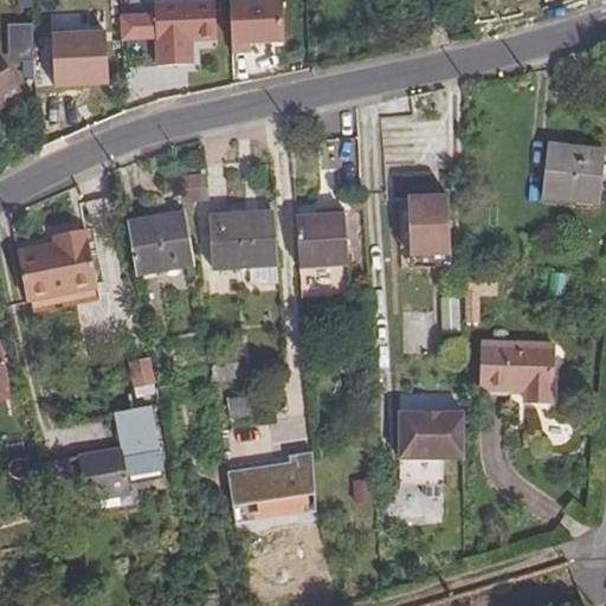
[(282,0),(264,0),(231,5),(234,63),(252,60),(251,52),(285,47),(282,0)]
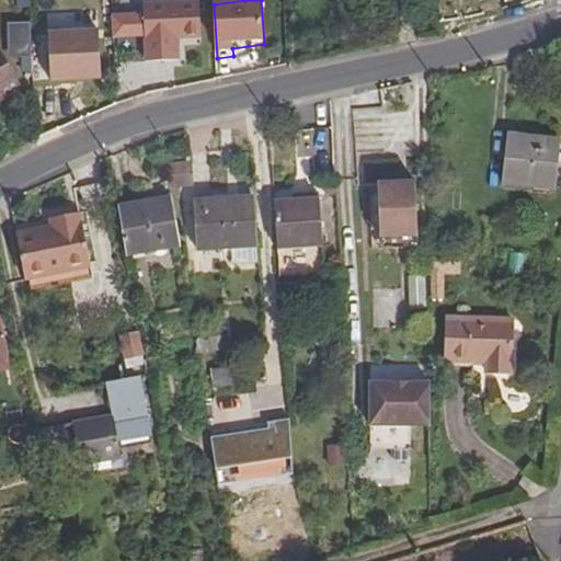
[(145,13),(148,71),(180,70),(179,48),(203,46),(201,10),(145,13)]
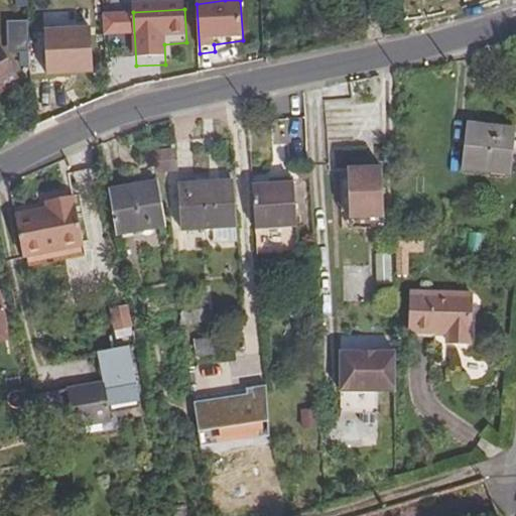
[(22,21),(4,21),(4,53),(23,53),(22,21)]
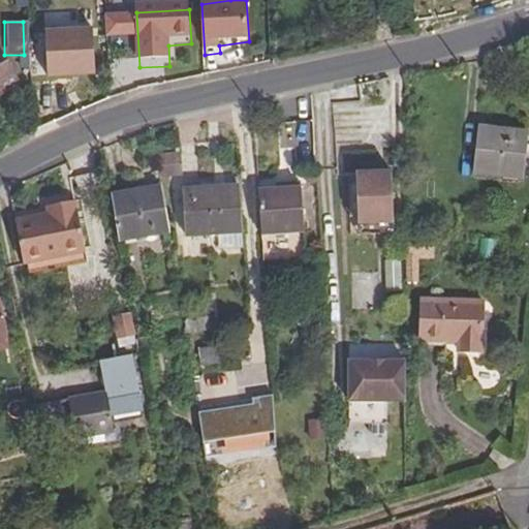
[(45,35),(48,81),(95,79),(93,33),(45,35)]
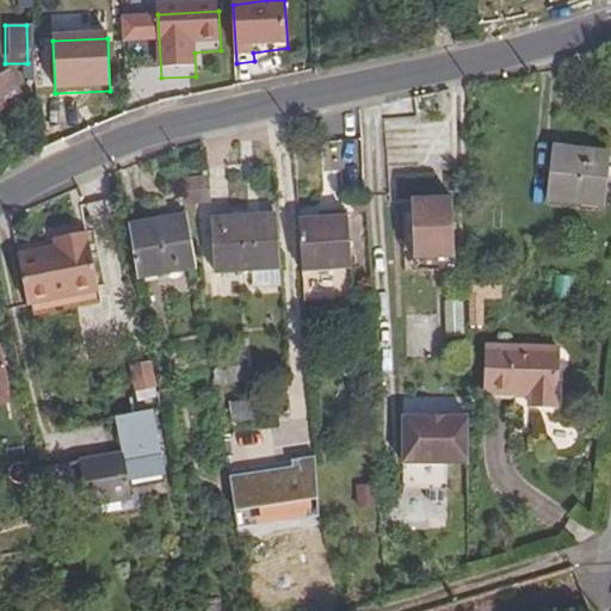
[(0,106),(18,98),(0,57),(0,106)]
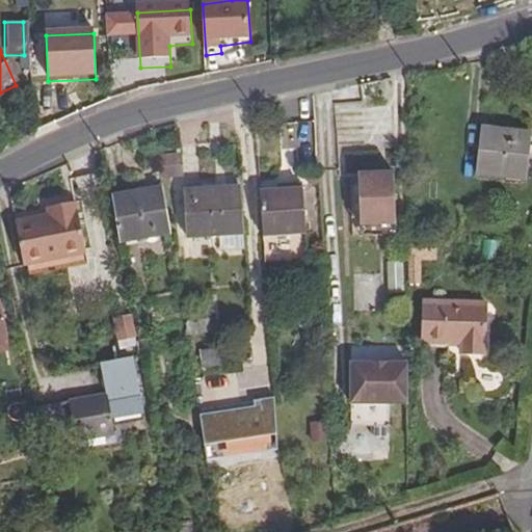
[(531,134),(482,129),(478,175),(527,180),(531,134)]
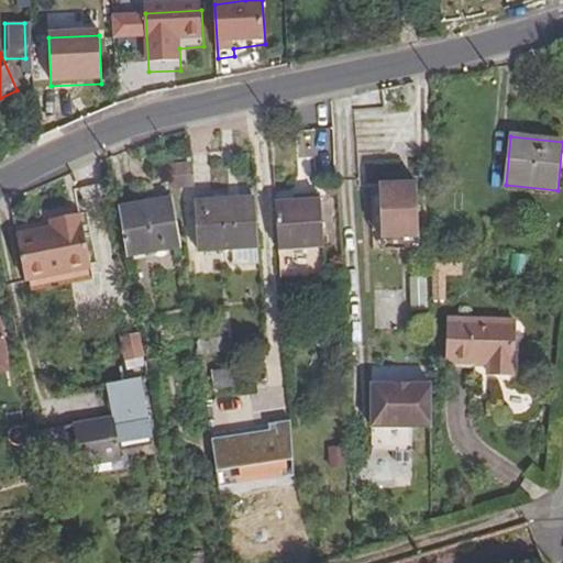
[(188,159),(167,163),(170,183),(191,178),(188,159)]
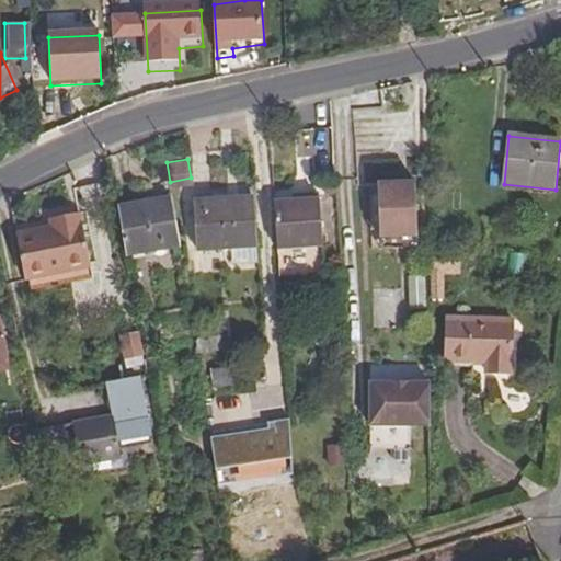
[(416,182),(379,184),(381,239),(418,237),(416,182)]
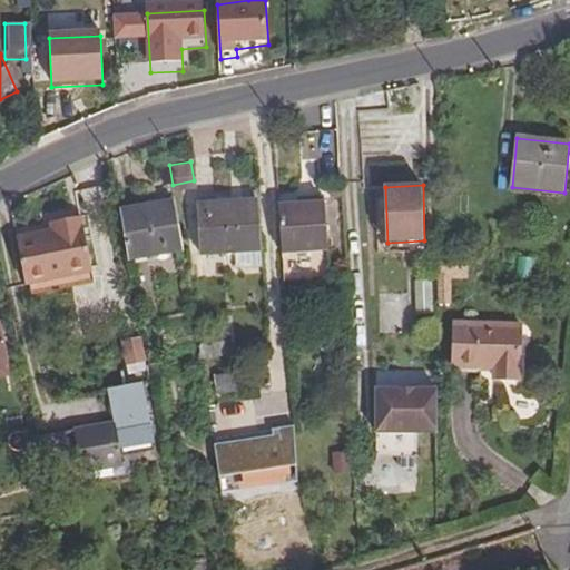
[(281,207),(284,256),(331,251),(326,198),(308,199),(310,205),(281,207)]
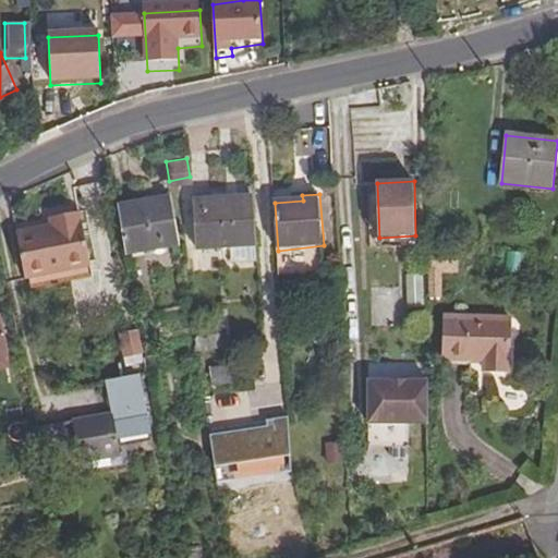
[(172,197),(119,206),(128,254),(179,246),(172,197)]
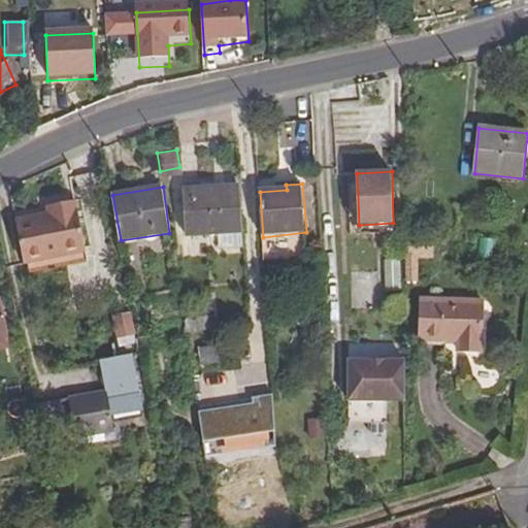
[(240,232),(243,232),(240,187),(186,189),(188,236),(219,234),(219,245),(241,244),(240,232)]
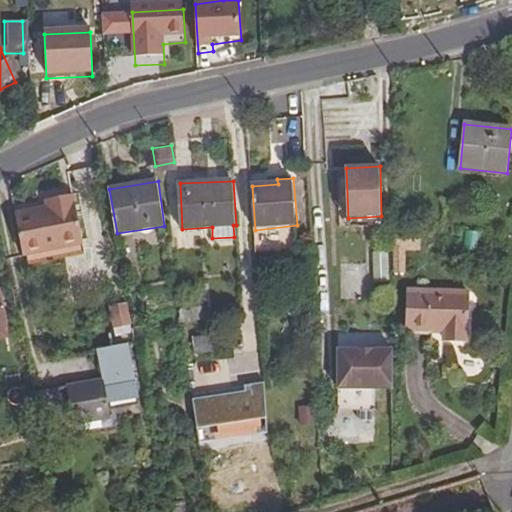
[(47,201),(16,207),(24,249),(28,248),(83,236),(74,189),(46,193),(47,201)]
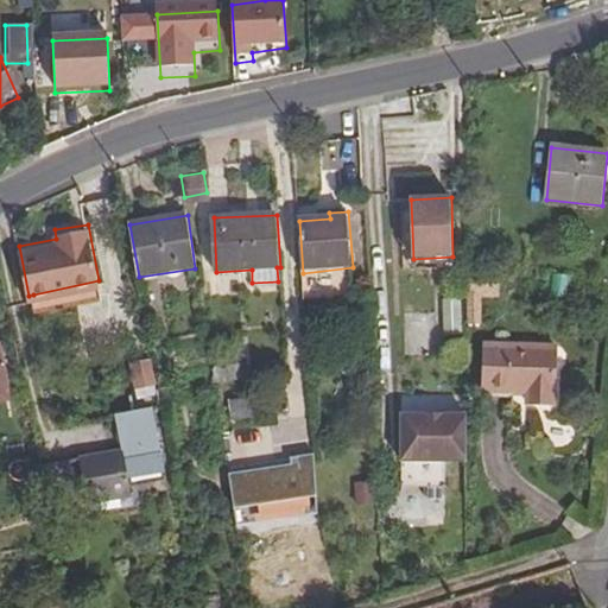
[(100,295),(99,280),(33,295),(35,306),(100,295)]
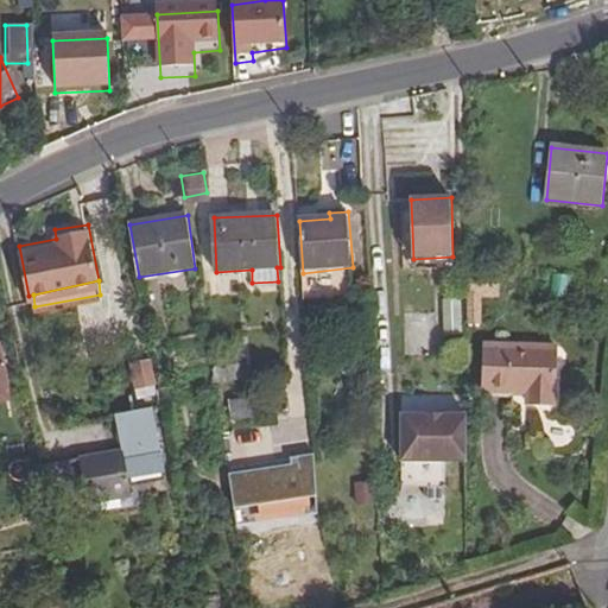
[(557,347),(486,346),(483,391),(529,393),(527,404),(555,404),(557,347)]
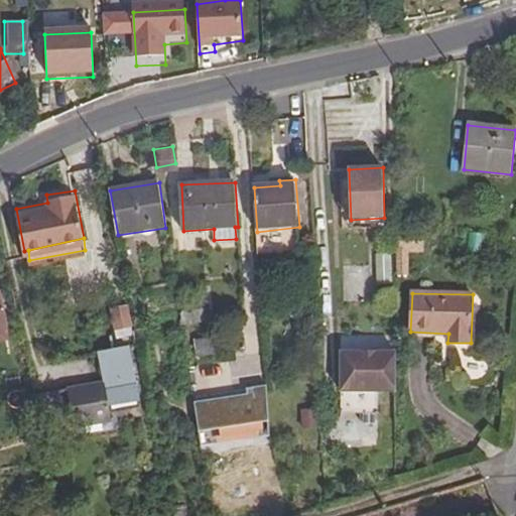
[(112,339),(130,336),(125,304),(108,307),(112,339)]
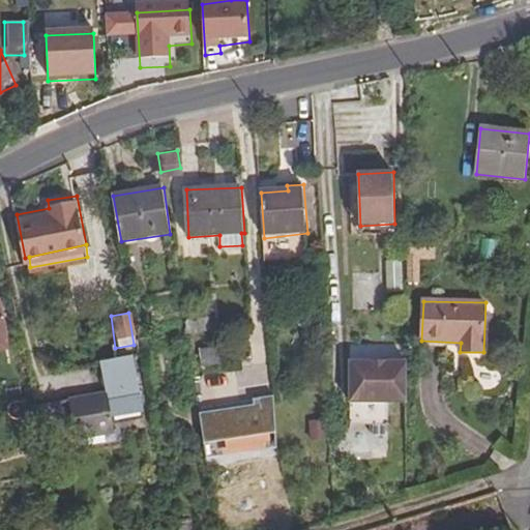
[(184,321),(186,335),(215,331),(214,317),(184,321)]
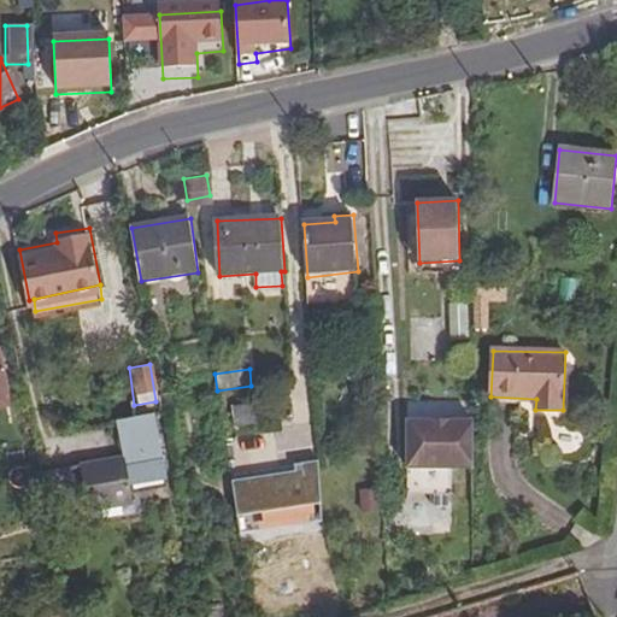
[(231,427),(253,423),(250,403),(228,406),(231,427)]
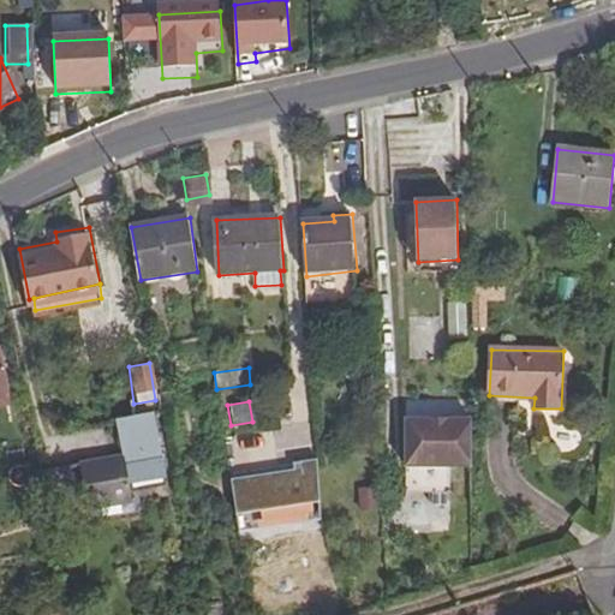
[(167,477),(178,475),(166,411),(154,415),(167,477)]
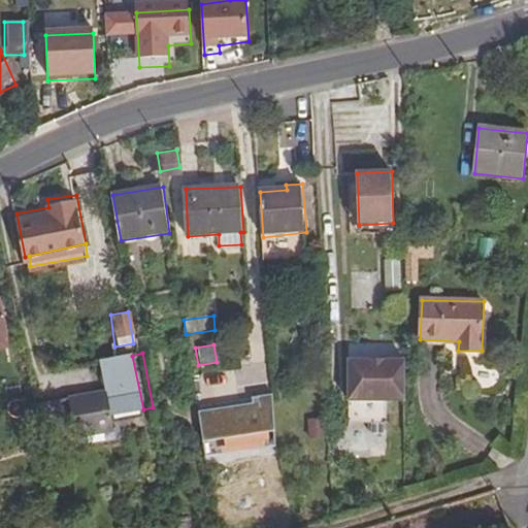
[(132,356),(100,361),(106,391),(70,398),(78,437),(116,429),(113,416),(143,409),(132,356)]
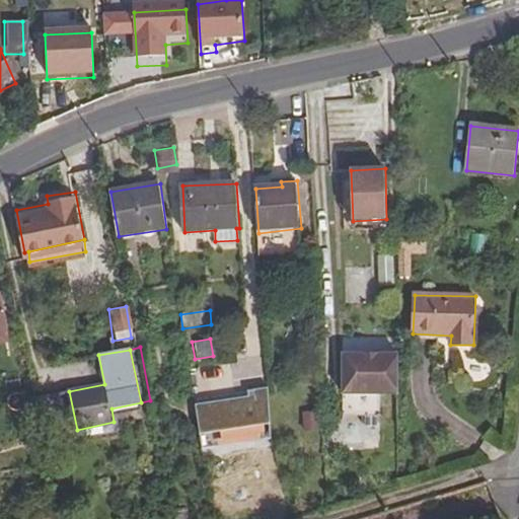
[(399,394),(400,354),(345,356),(345,395),(399,394)]
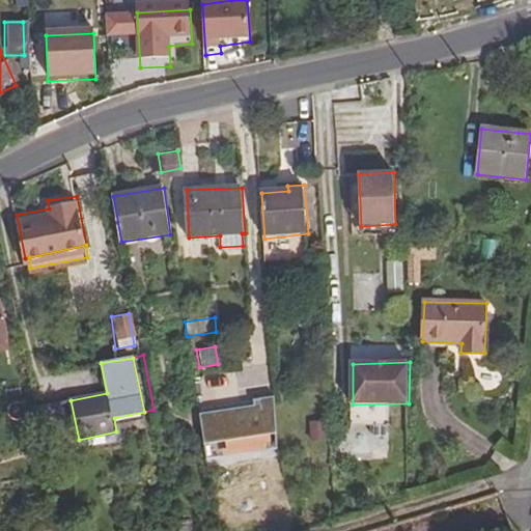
[(275,402),(199,410),(207,458),(280,451),(275,402)]
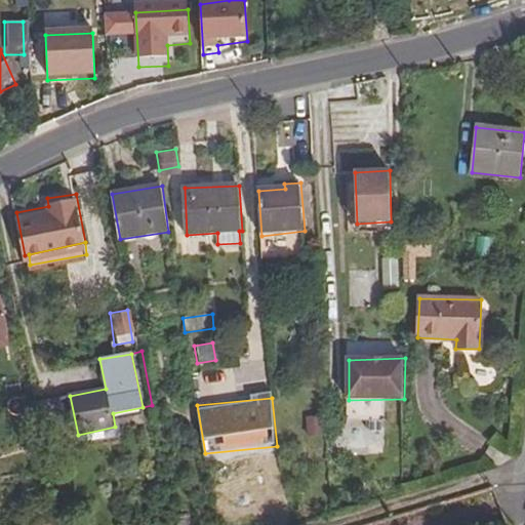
[(315,437),(330,436),(329,419),(315,420),(315,437)]
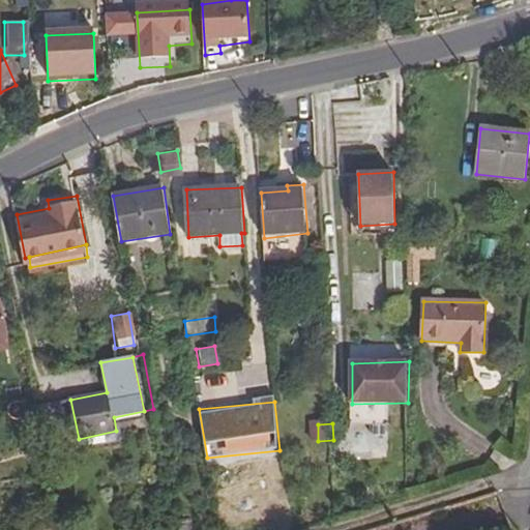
[(173,521),(174,529),(193,529),(190,518),(173,521)]
